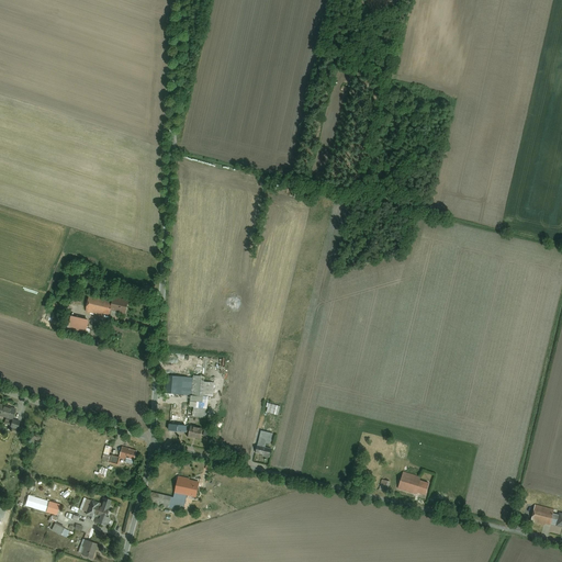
[(110,308),(111,301),(87,294),(83,311),(99,315),(98,317),(103,318),(103,314),(108,315),(110,308)]
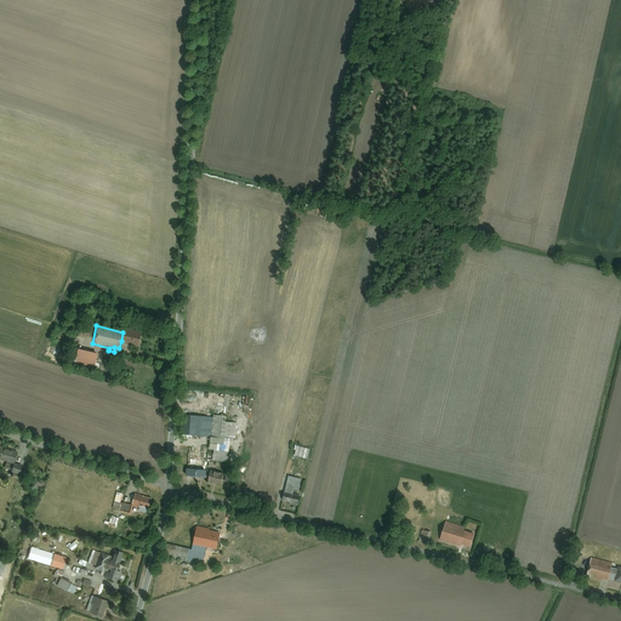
[(121,341),(138,345),(142,331),(125,328),(123,332),(121,341)]
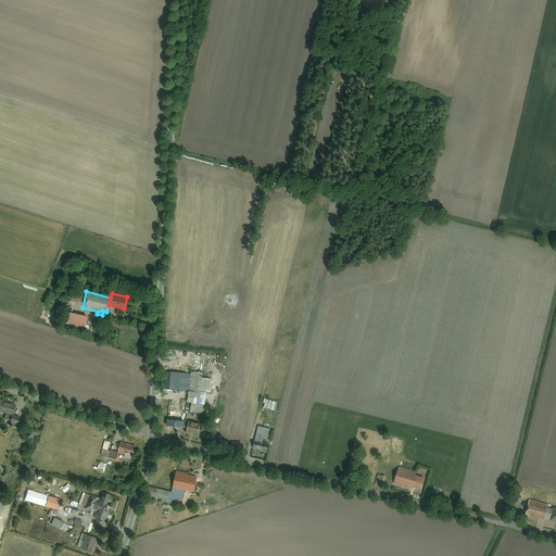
[(83,331),(87,316),(68,311),(65,320),(63,319),(61,326),(83,331)]
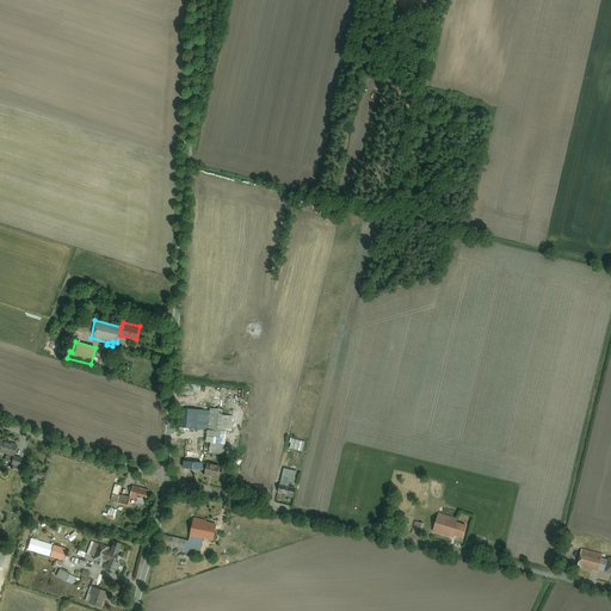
[(184,439),(224,443),(226,431),(230,432),(233,412),(211,409),(209,430),(185,427),(184,439)]
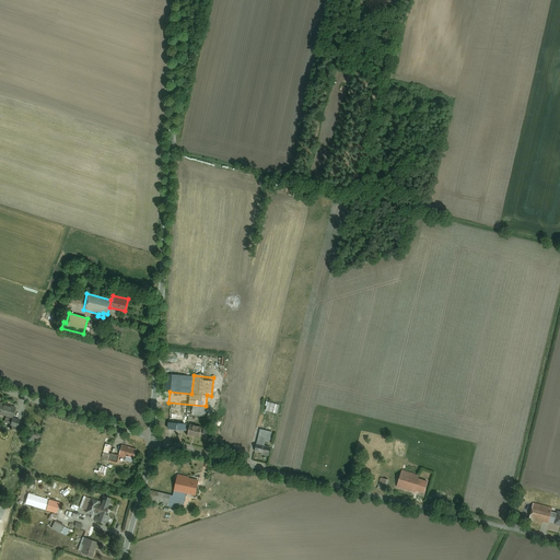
[(15,406),(0,403),(0,412),(13,417),(15,406)]
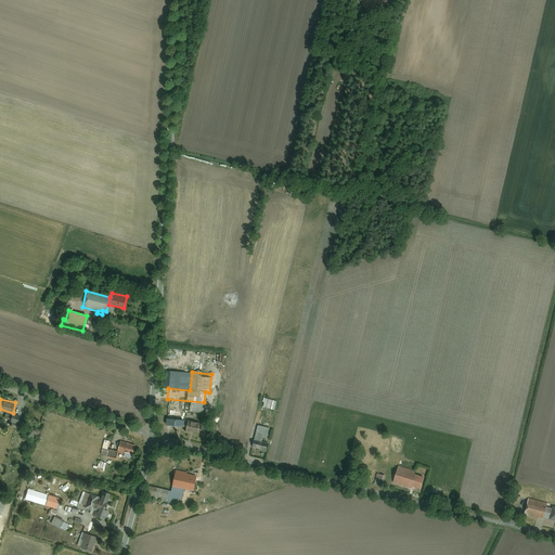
[(186,401),(168,400),(166,424),(184,426),(186,401)]
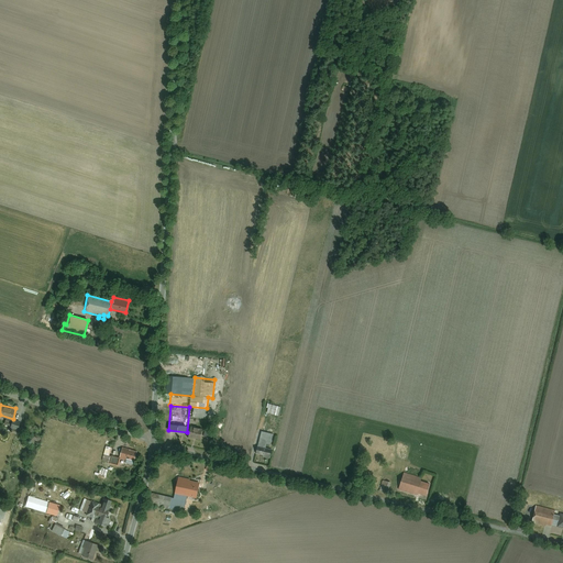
[(282,409),(269,406),(267,415),(279,418),(282,409)]
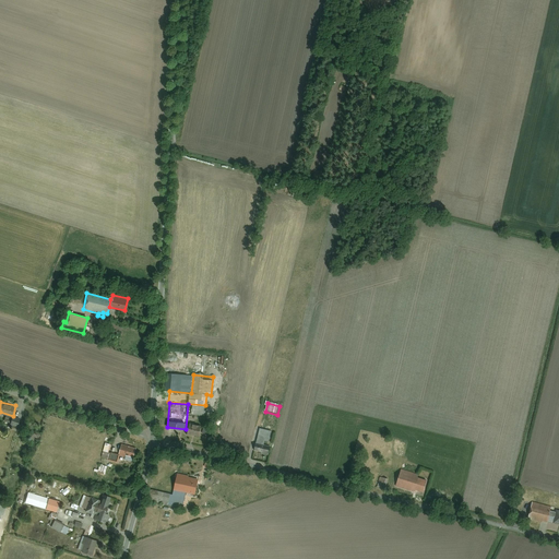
[(189,425),(188,435),(201,436),(202,427),(189,425)]
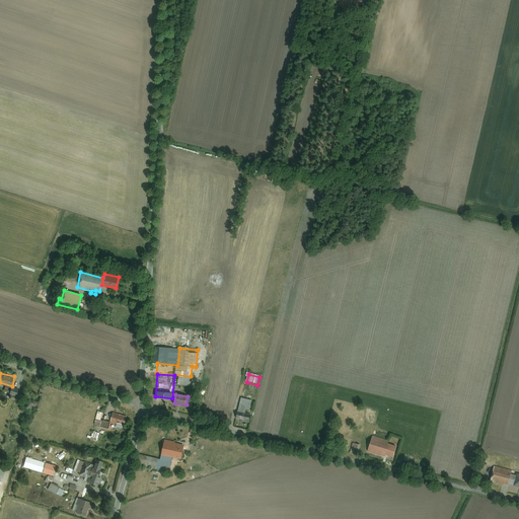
[(252,401),(241,399),(236,420),(242,421),(242,423),(248,424),(250,416),(245,415),(246,411),(249,412),(252,401)]
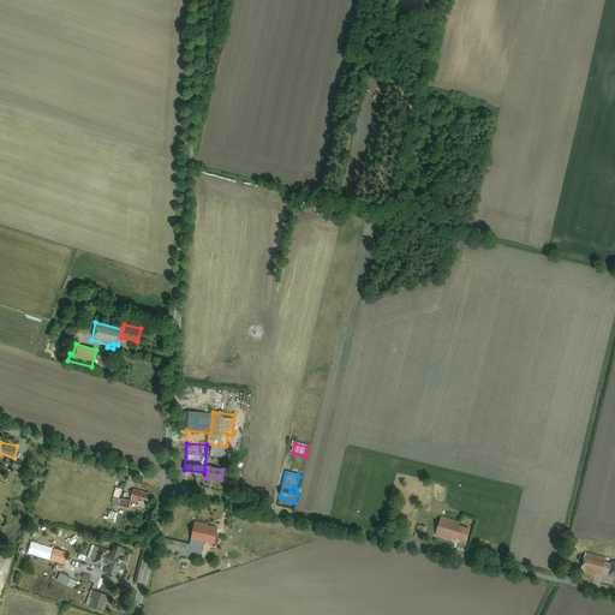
[(150,493),(135,488),(132,499),(147,502),(150,493)]
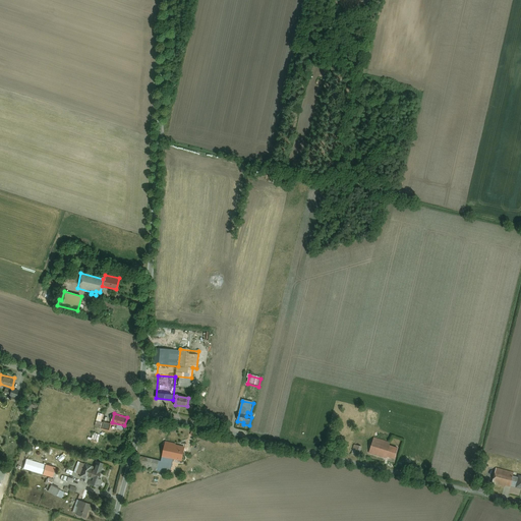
[(92,438),(88,437),(88,440),(98,443),(100,435),(93,432),(92,438)]
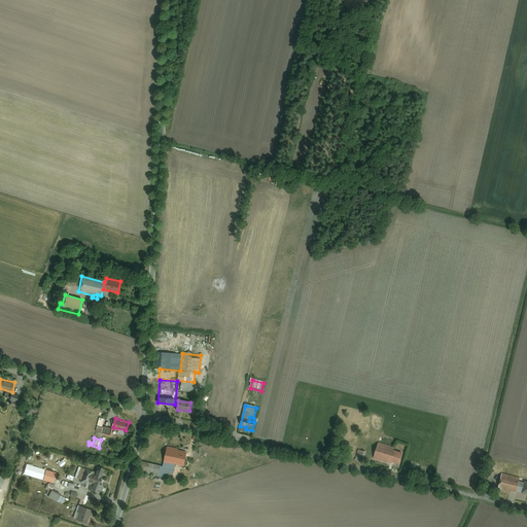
[(393,448),(378,444),(373,459),(387,464),(387,463),(391,465),(391,464),(398,466),(401,454),(394,452),(393,449),(393,448)]
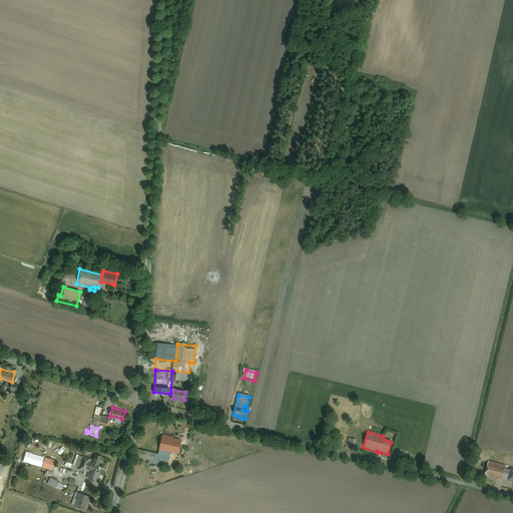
[(173,438),(162,436),(159,452),(170,454),(178,456),(182,439),(177,438),(176,440),(172,439),(173,438)]
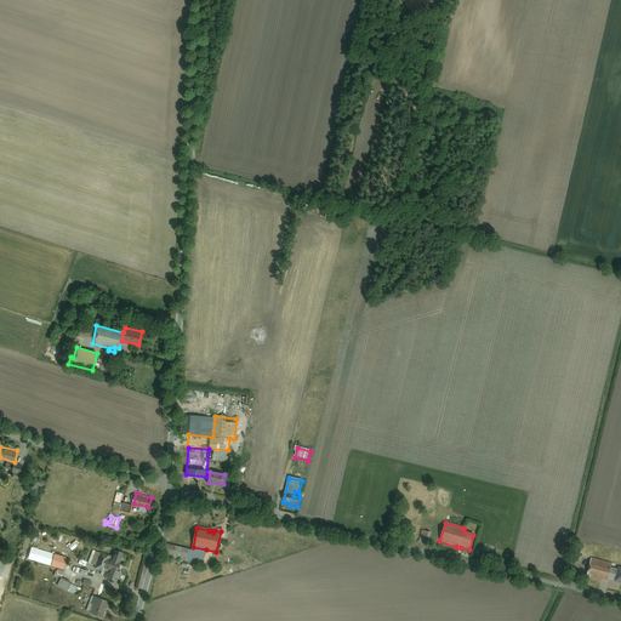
[(432,534),(422,531),(419,542),(428,546),(432,534)]
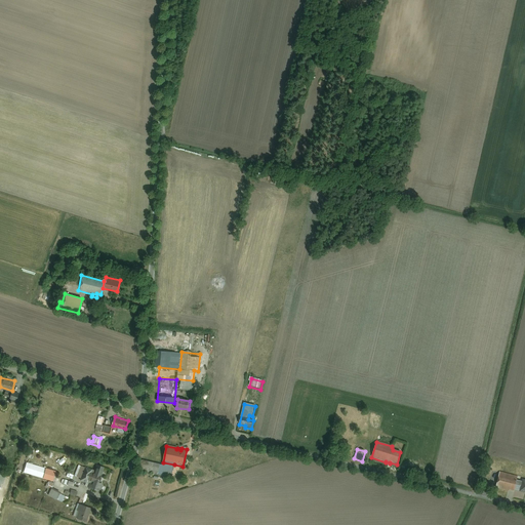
[(158,476),(160,466),(142,461),(139,472),(158,476)]
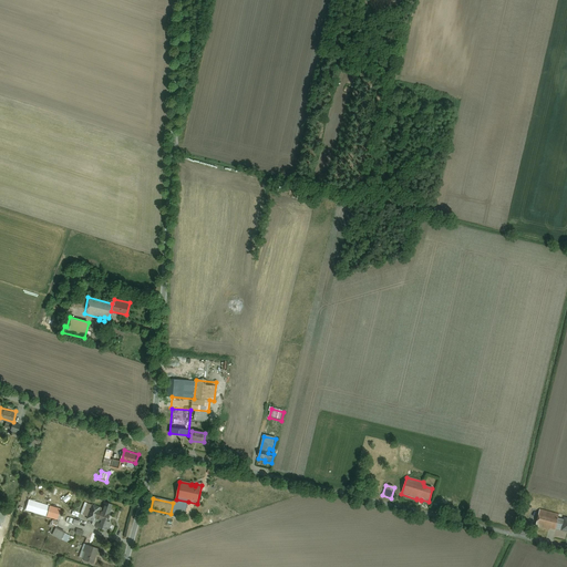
[(185,517),(188,502),(176,500),(175,503),(173,503),(171,514),(185,517)]
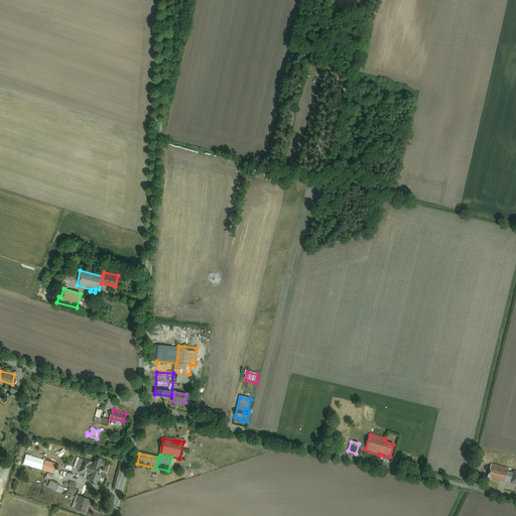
[(95,458),(92,466),(100,468),(102,461),(95,458)]
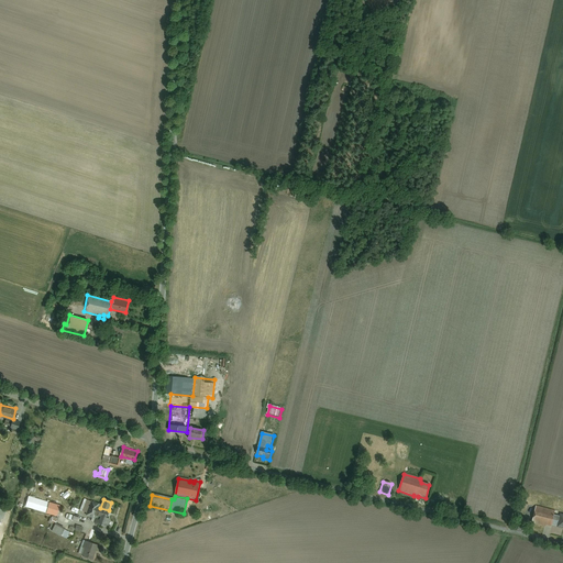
[(99,504),(90,500),(85,515),(94,518),(96,515),(98,507),(99,504)]
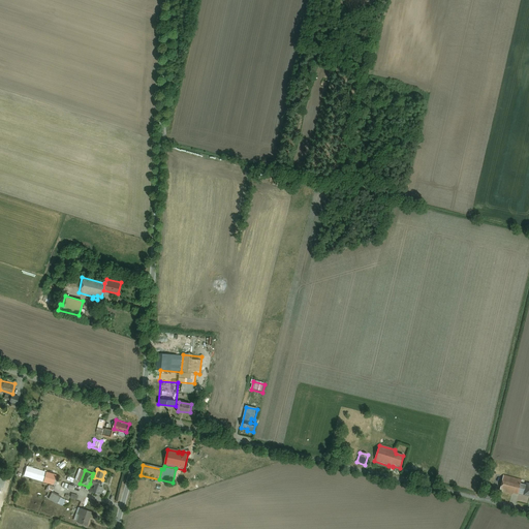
[(94,477),(92,476),(90,484),(93,485),(98,487),(99,487),(102,479),(94,477)]
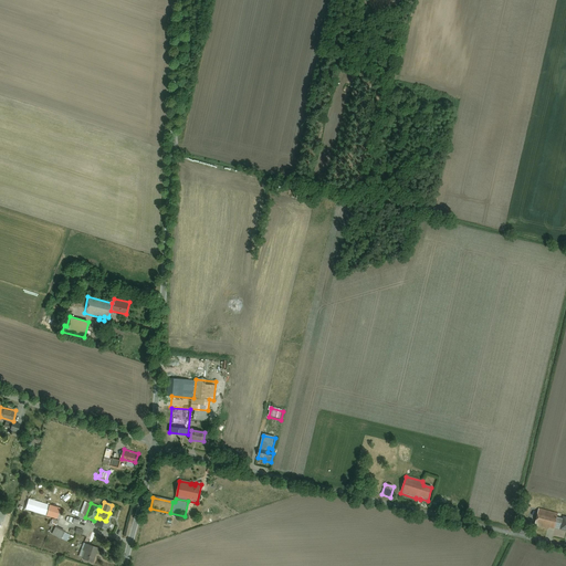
[(557,514),(538,510),(535,526),(548,531),(549,530),(554,531),(554,530),(556,519),(557,514)]
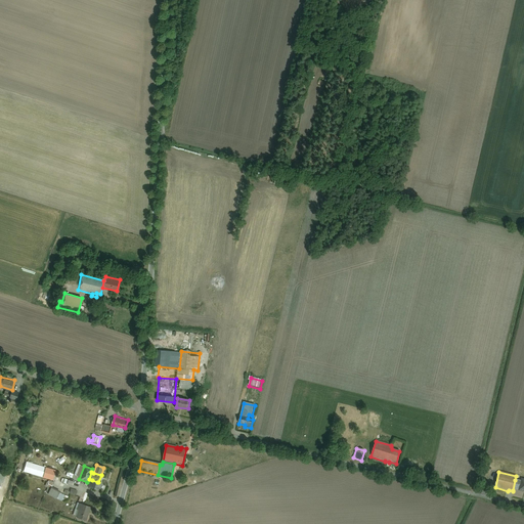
[(63,493),(51,487),(48,494),(60,500),(63,493)]
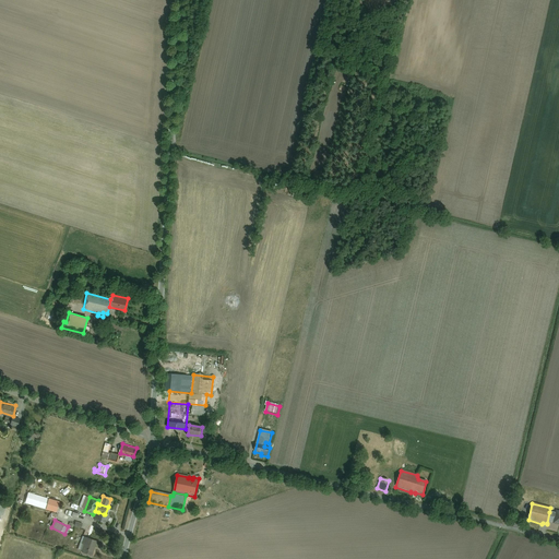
[(81,551),(91,556),(96,542),(85,538),(81,551)]
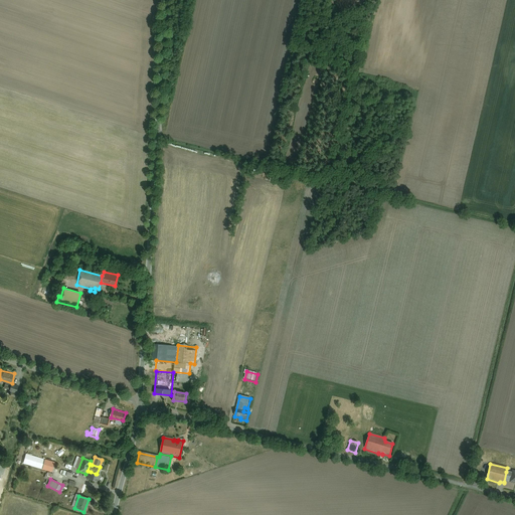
All buildings are outlined.
